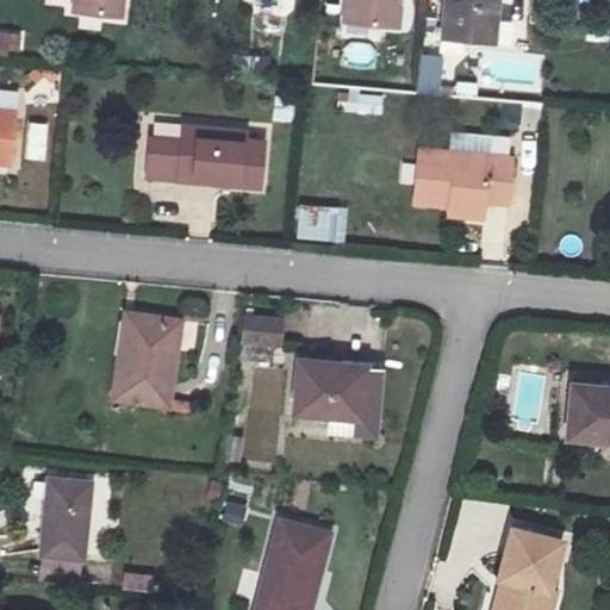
[(125,0),(74,0),(73,11),(124,17),(125,0)]
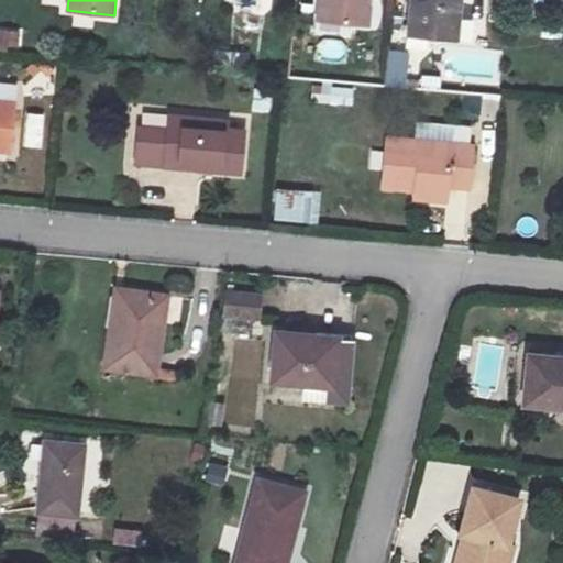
[(371,0),(320,0),(319,22),(368,28),(371,0)]
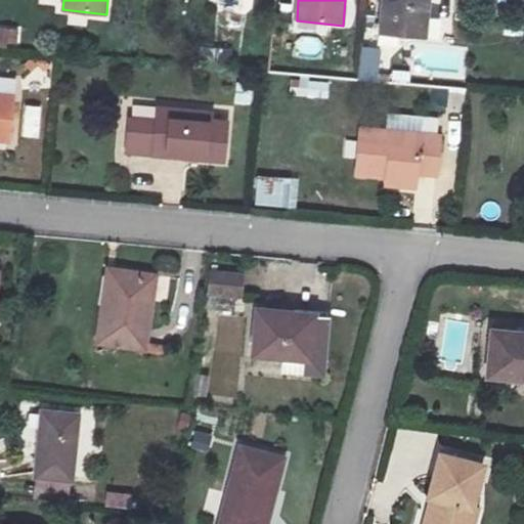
[(436,39),(437,0),(392,0),(390,37),(436,39)]
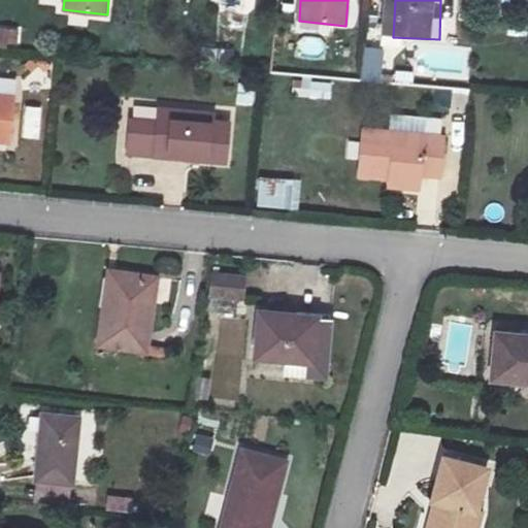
[(0,44),(21,45),(21,27),(0,26),(0,44)]
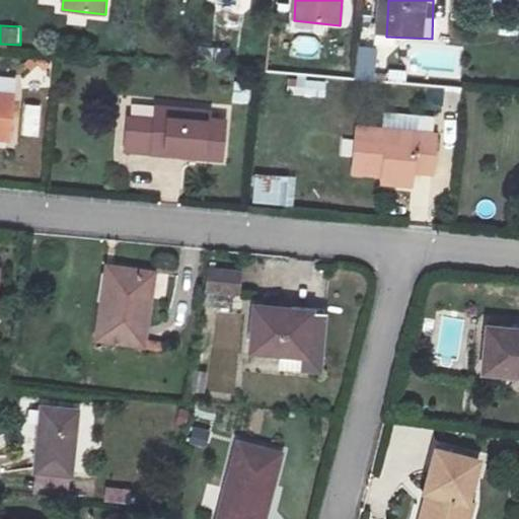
[(0,94),(12,96),(13,80),(0,77),(0,94)]
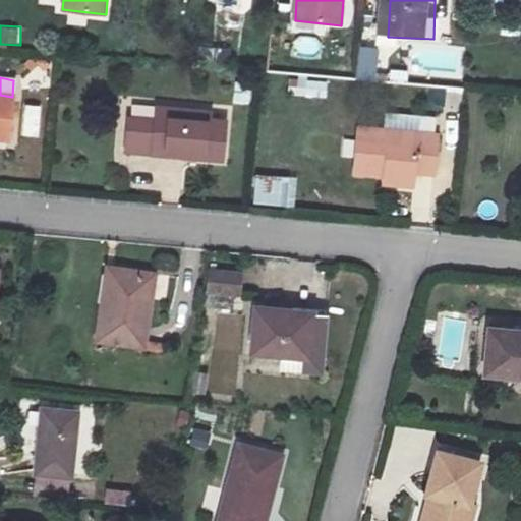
[(327,97),(328,79),(296,78),(295,96),(327,97)]
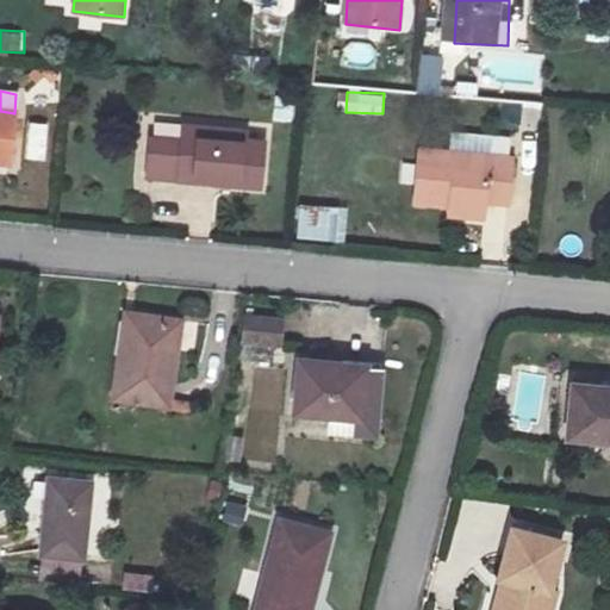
[(0,165),(8,166),(14,113),(0,111),(0,165)]
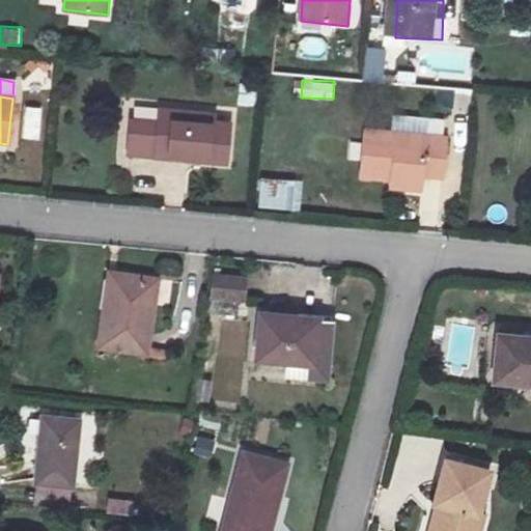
[(39,140),(43,107),(24,105),(21,139),(39,140)]
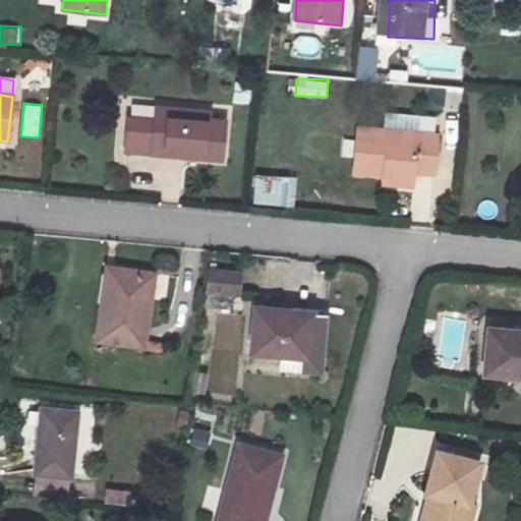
[(156,120),(156,107),(128,104),(127,117),(156,120)]
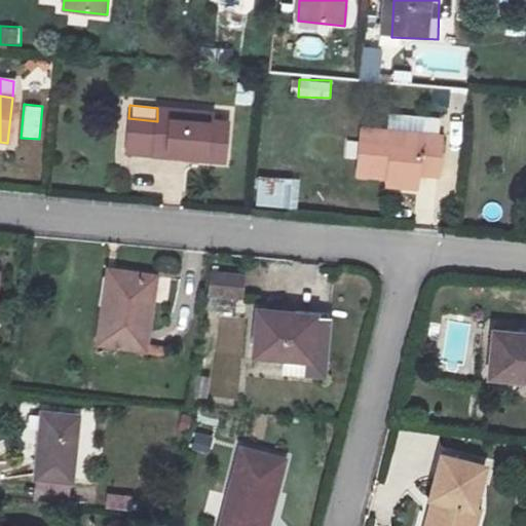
[(190,110),(157,108),(157,121),(128,118),(124,156),(222,165),(226,125),(208,123),(188,121),(190,110)]
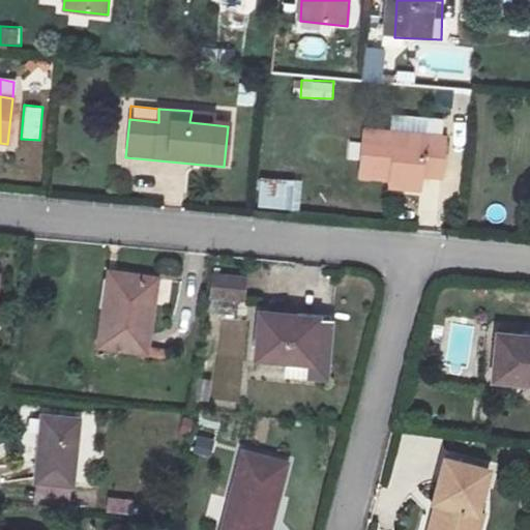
[(210,113),(192,111),(189,122),(209,124),(210,113)]
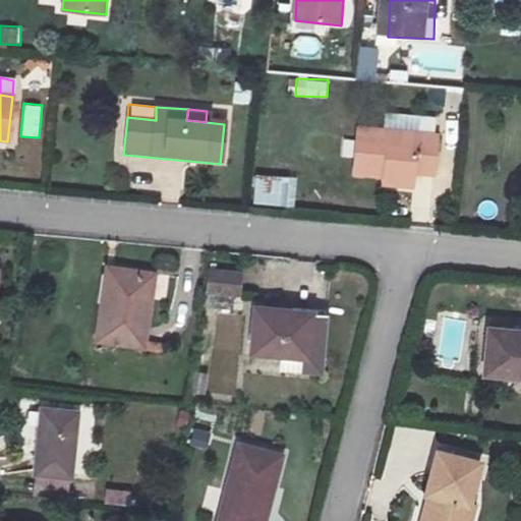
[(391,177),(409,179),(410,170),(428,172),(433,137),(356,130),(353,173),(391,177)]
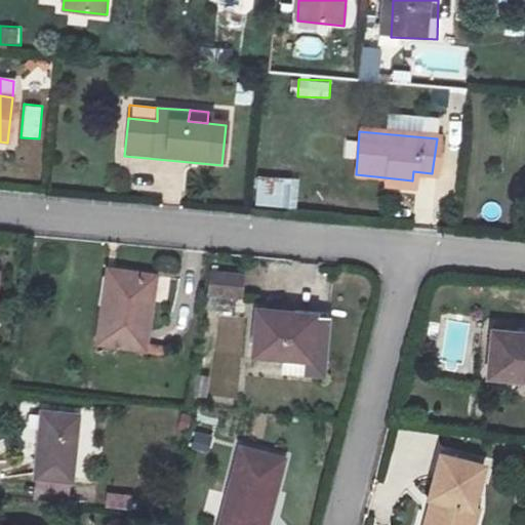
[(297,208),(299,178),(256,175),(254,205),(297,208)]
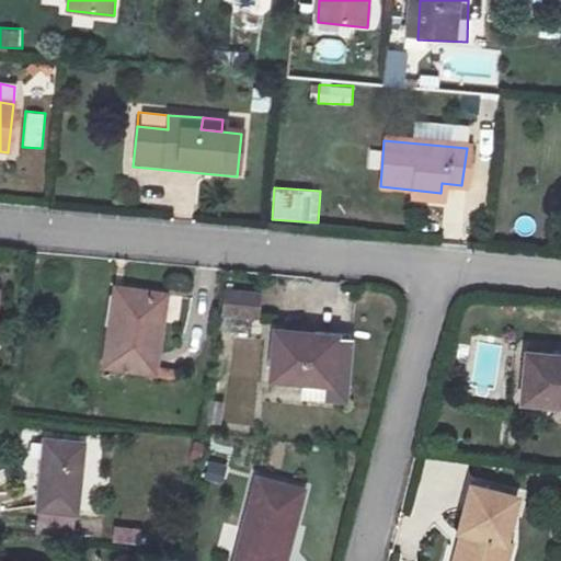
[(263,293),(226,289),(222,318),(261,322),(263,293)]
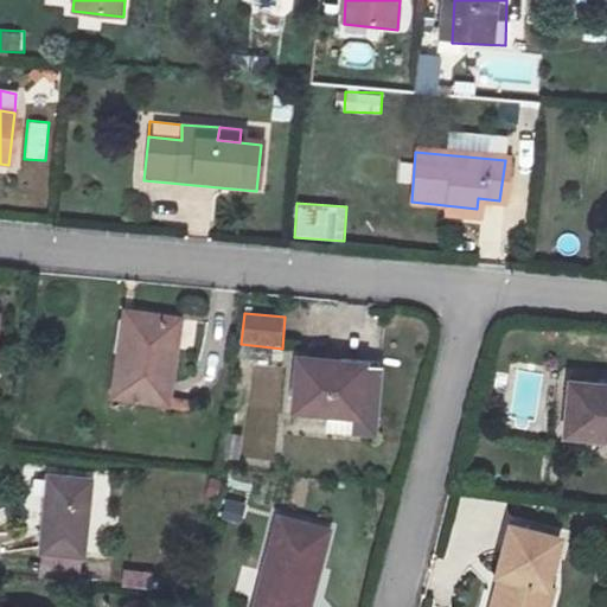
[(125,315),(117,365),(128,366),(135,317),(125,315)]
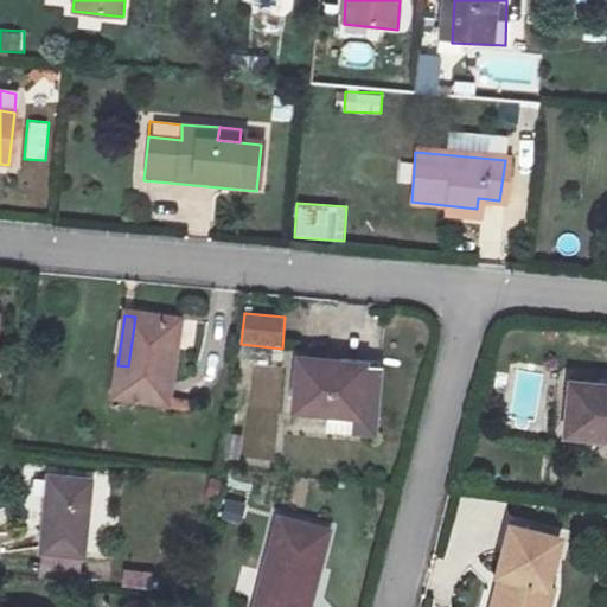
[(180,323),(135,317),(128,366),(117,365),(112,402),(170,409),(180,323)]
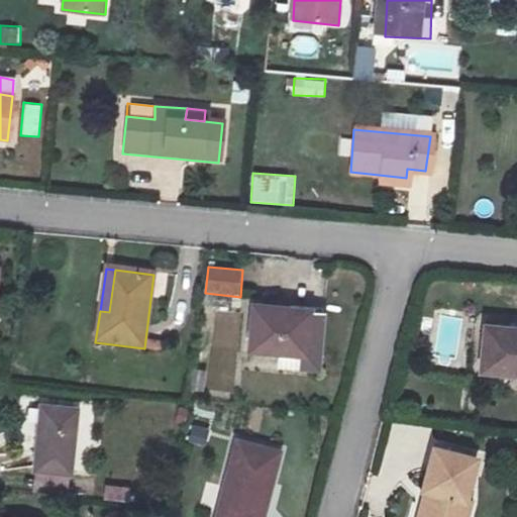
[(302,353),(307,308),(248,302),(243,347),(278,350),(302,353)]
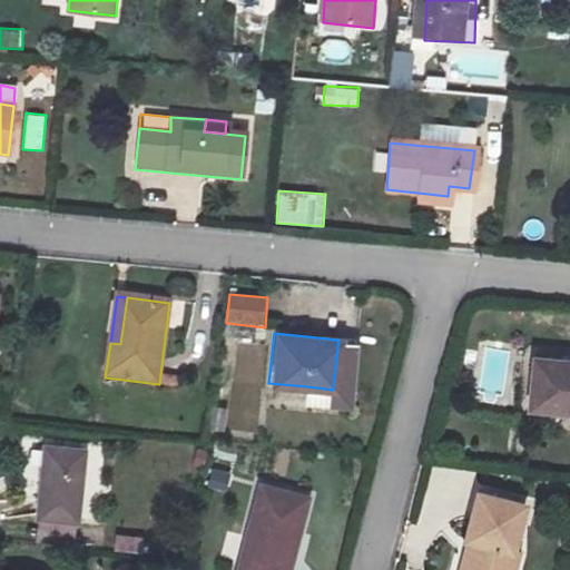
[(333,390),(306,386),(305,403),(356,409),(363,343),(338,340),(333,390)]
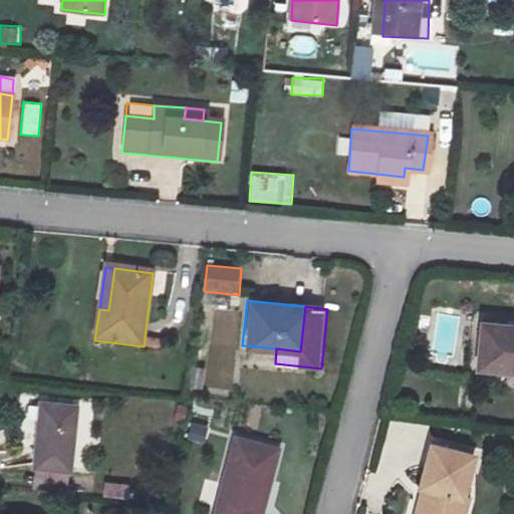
[(513,324),(485,322),(481,369),(513,372),(513,324)]
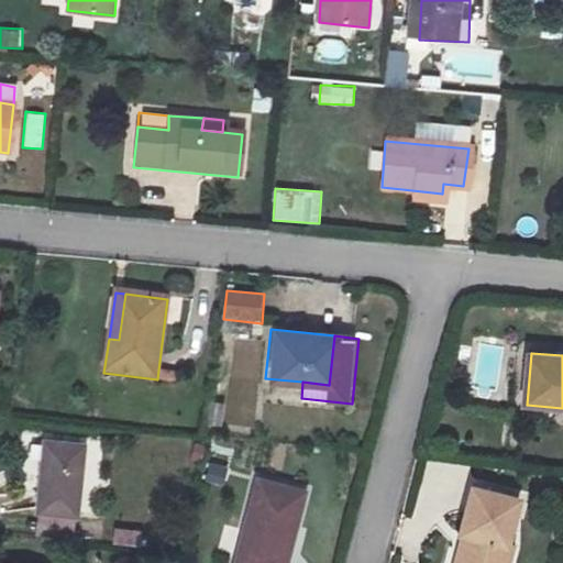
[(225,407),(209,405),(207,424),(222,426),(225,407)]
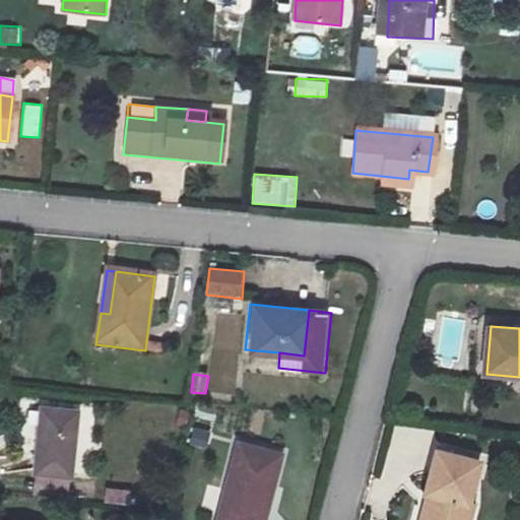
[(77,413),(41,409),(33,474),(68,479),(77,413)]
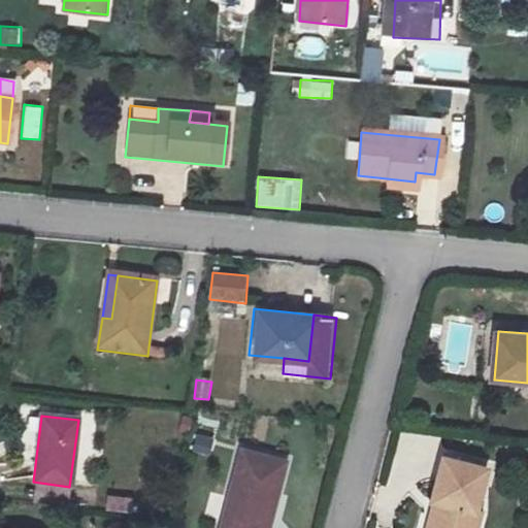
[(427,527),(467,527),(471,516),(479,518),(492,466),(442,454),(429,504),(434,505),(427,527)]
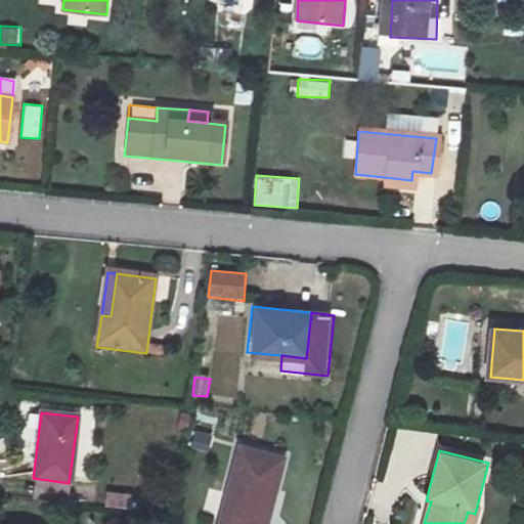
[(244,451),(220,523),(268,523),(287,465),(244,451)]
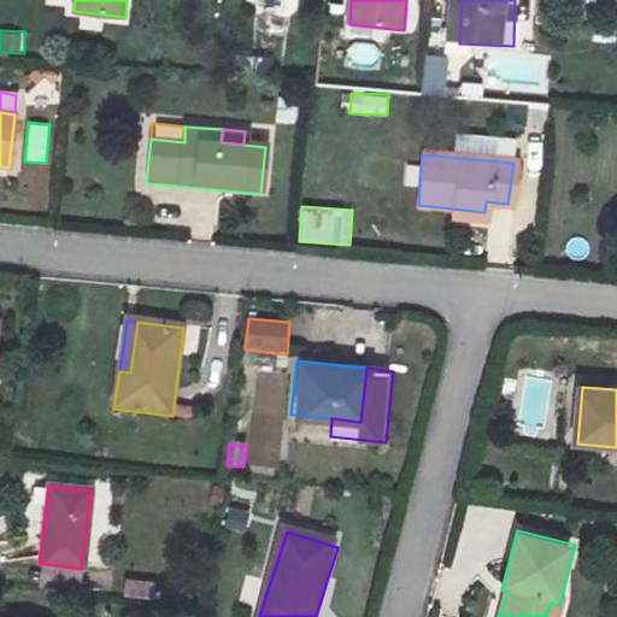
[(127,576),(124,595),(154,598),(156,580),(127,576)]
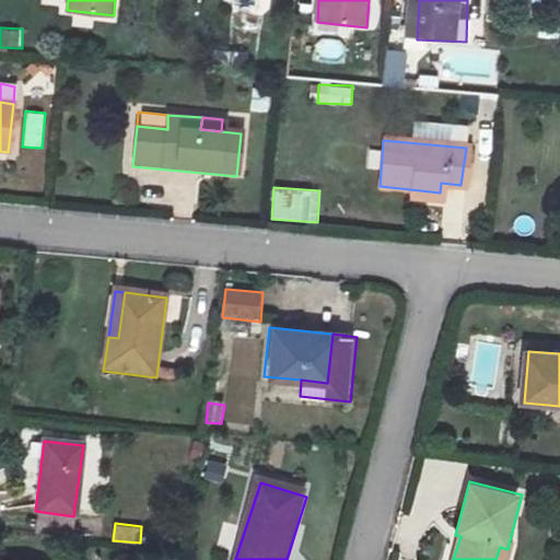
[(511,559),(514,550),(508,549),(500,547),(496,559),(511,559)]
